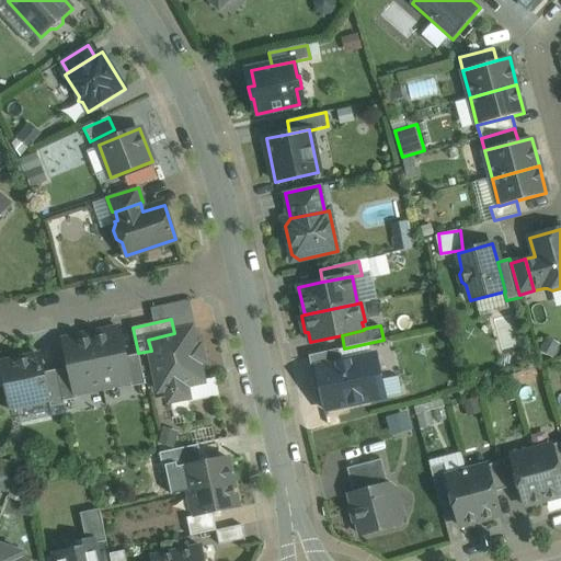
[(125,357),(119,328),(106,330),(103,335),(92,338),(103,388),(113,387),(115,381),(129,379),(130,378),(125,357)]
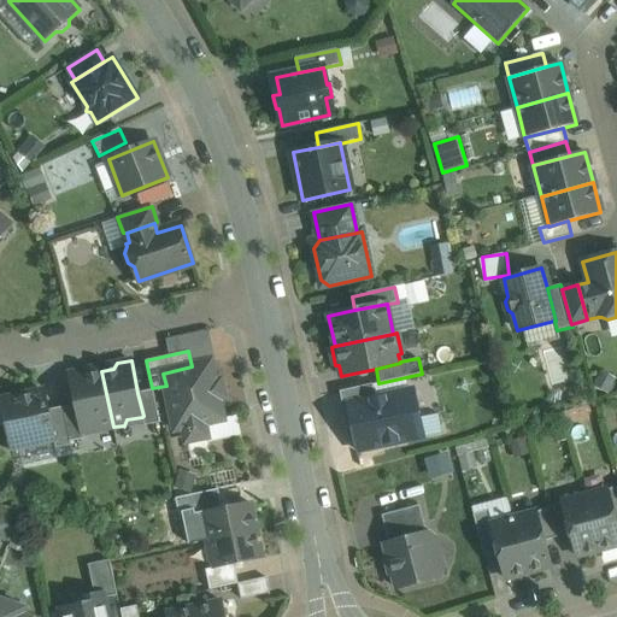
[(192,366),(163,374),(166,386),(176,429),(183,428),(186,442),(207,438),(205,423),(223,419),(211,363),(192,366)]
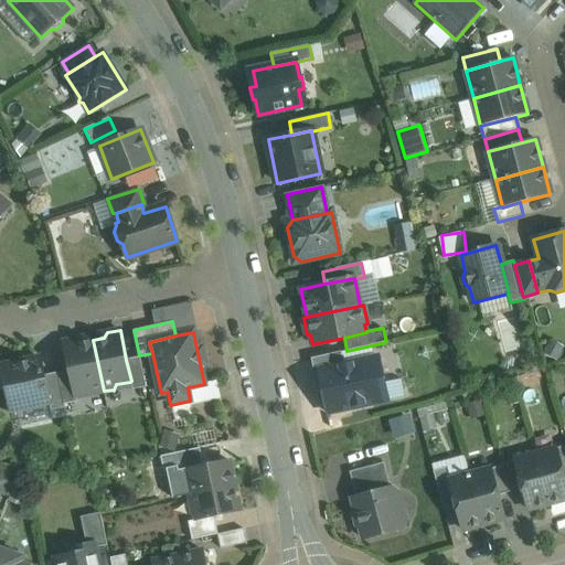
[(93,340),(81,342),(76,339),(64,342),(71,372),(75,393),(89,390),(94,393),(104,391),(93,340)]
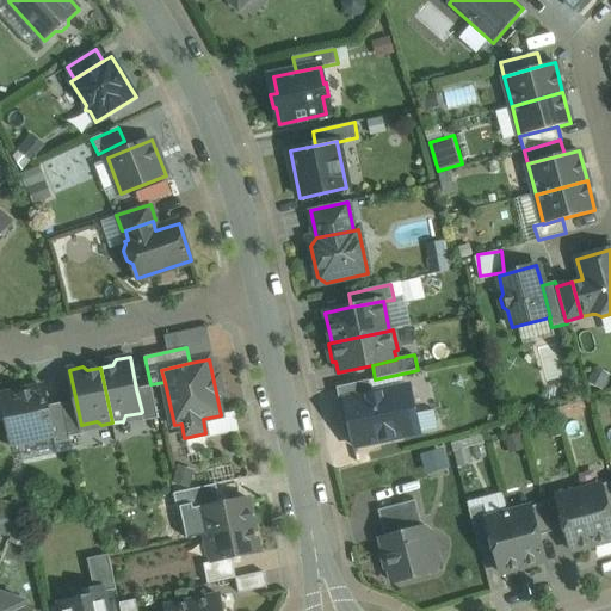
[(369,381),(337,388),(343,415),(347,415),(344,401),(372,395),(369,381)]
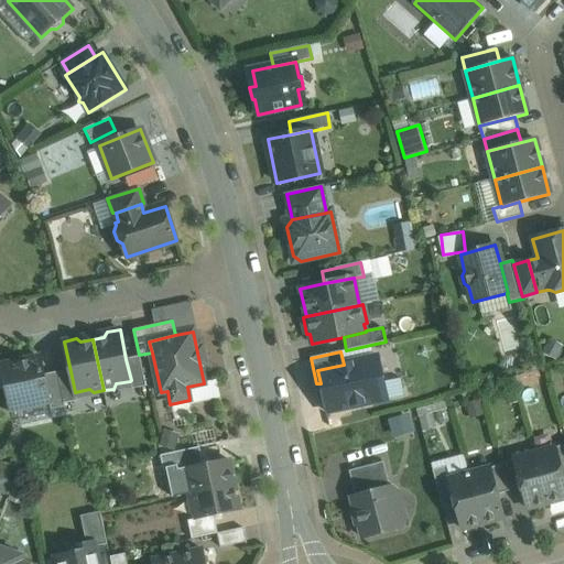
[(139,356),(126,359),(131,380),(130,381),(132,389),(145,387),(139,356)]
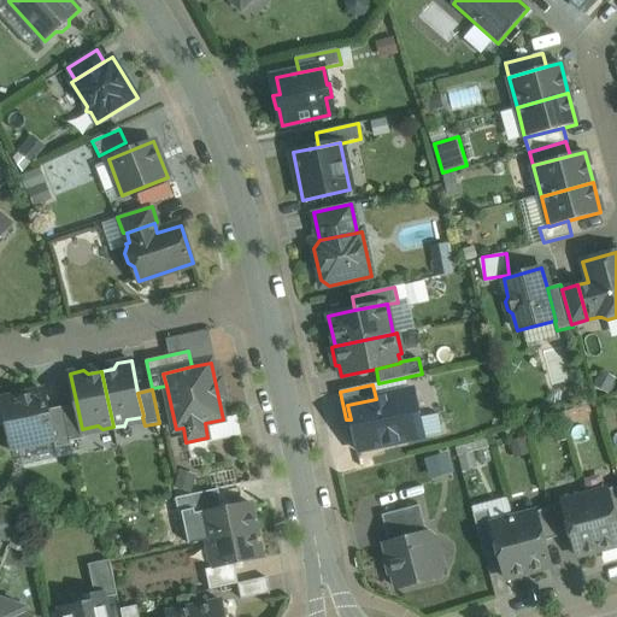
[(376,399),(347,405),(351,419),(358,451),(405,441),(401,424),(419,421),(413,391),(376,399)]
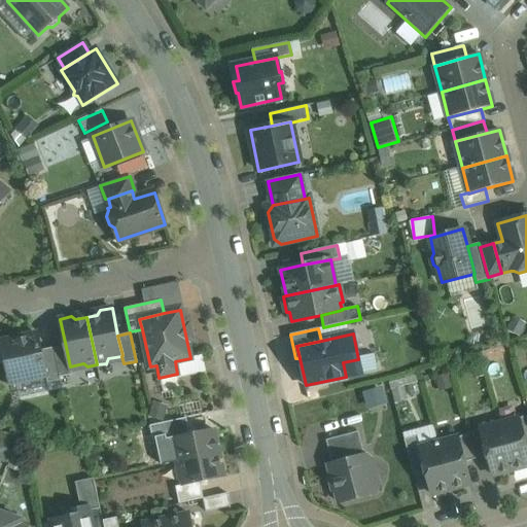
[(37,335),(1,342),(10,383),(46,375),(41,350),(37,335)]
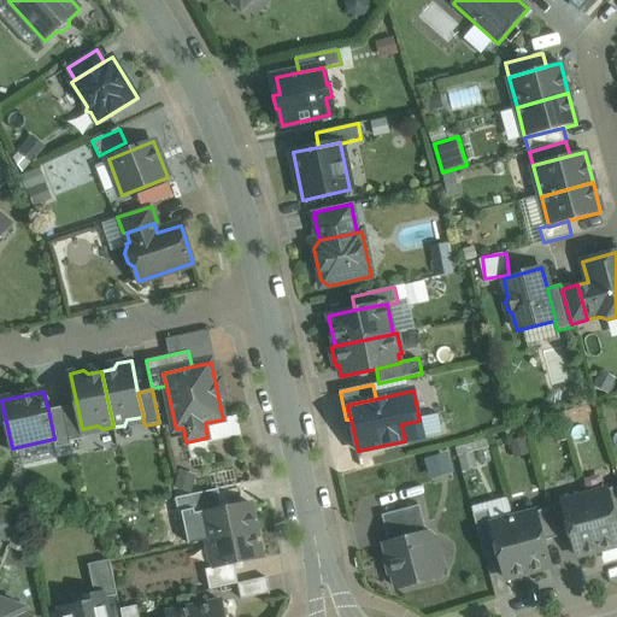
[(77,406),(63,409),(70,441),(84,439),(82,429),(77,406)]
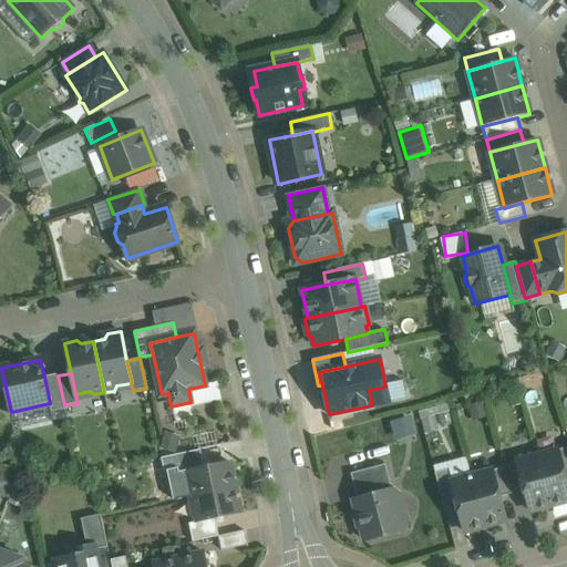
[(57,374),(44,377),(50,403),(51,412),(64,409),(64,405),(58,375),(57,374)]
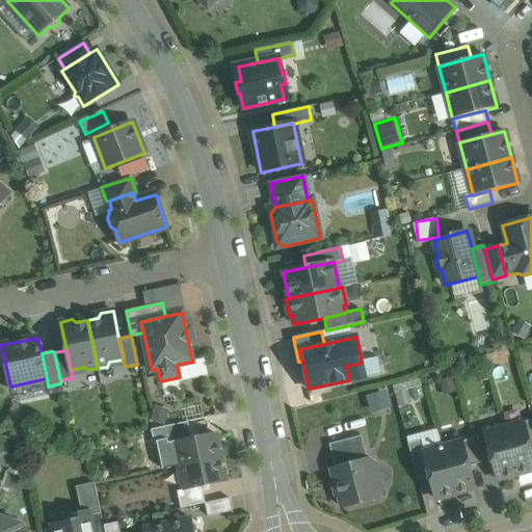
[(531,419),(523,422),(530,447),(531,446),(531,419)]
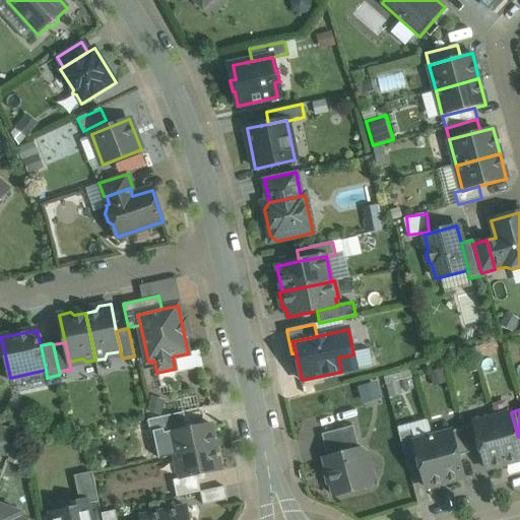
[(184,412),(159,417),(164,435),(172,433),(172,432),(187,429),(184,412)]
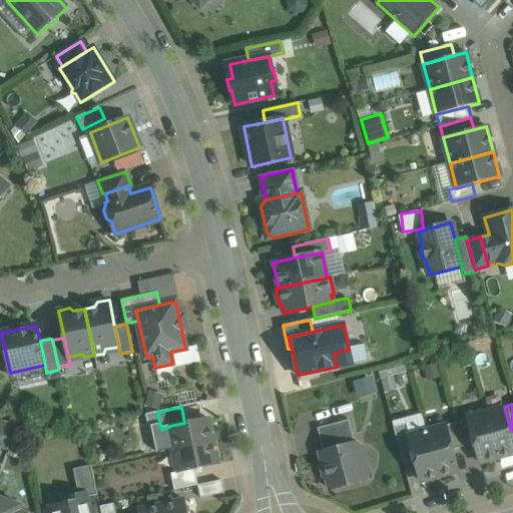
[(504,407),(486,412),(498,458),(512,453),(512,439),(511,431),(504,407)]
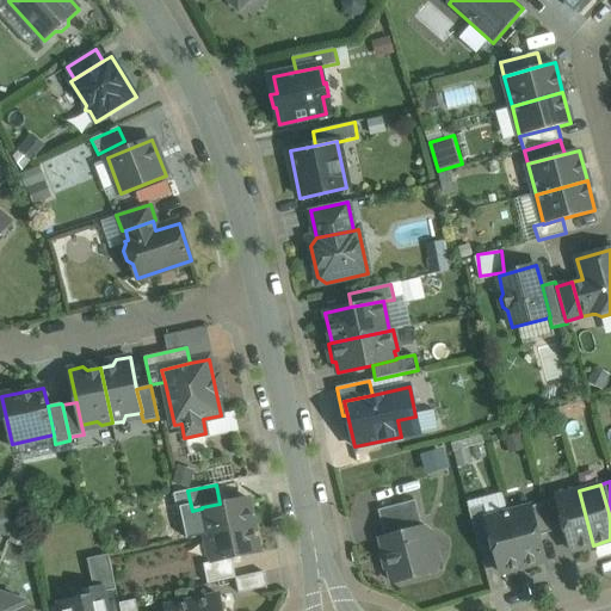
[(579,491),(556,497),(565,525),(572,551),(593,545),(579,491)]
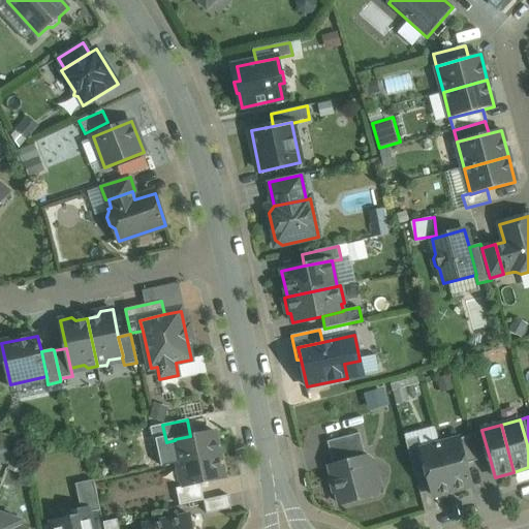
[(481,430),(470,433),(470,436),(476,458),(489,455),(481,430)]
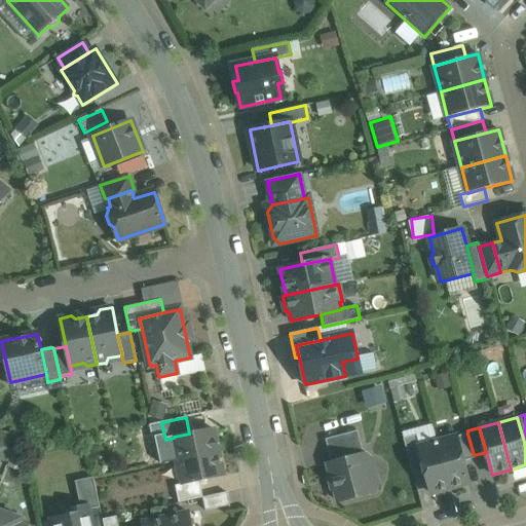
[(189,434),(174,437),(174,438),(179,460),(218,452),(213,428),(189,434)]
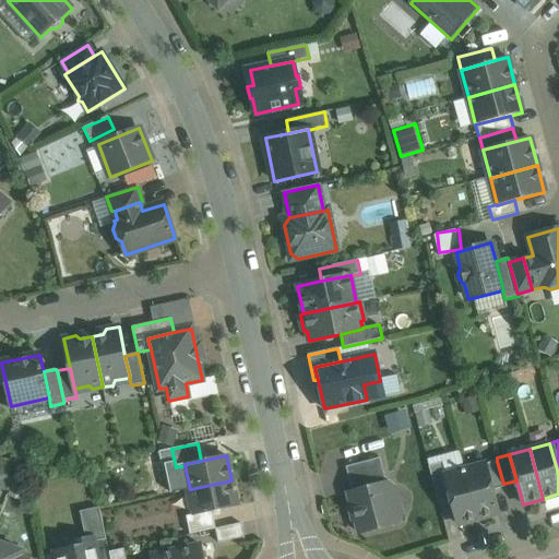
[(380,458),(346,467),(353,492),(387,484),(380,458)]
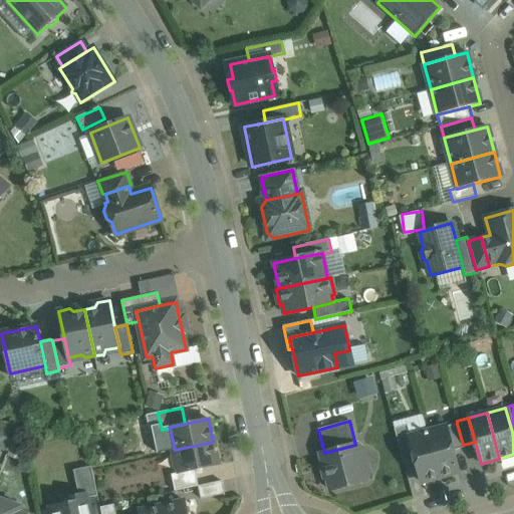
[(457,424),(446,427),(453,451),(464,448),(463,445),(457,424)]
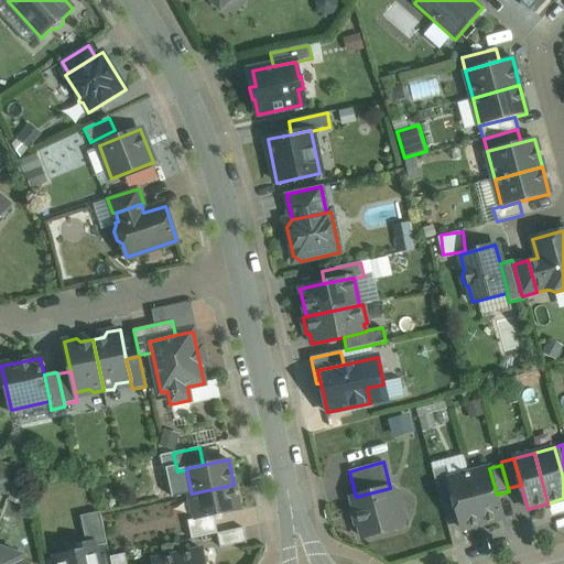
[(449,479),(446,466),(433,470),(443,509),(456,506),(448,479),(449,479)]
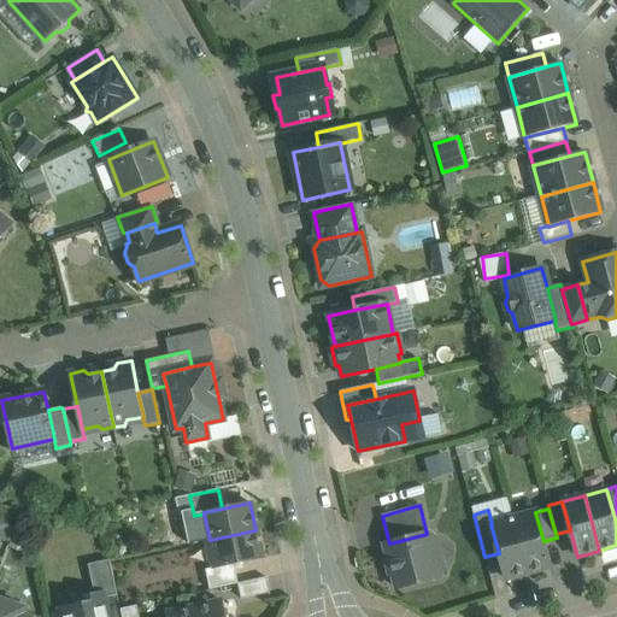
[(535,512),(513,518),(528,574),(550,566),(544,541),(535,512)]
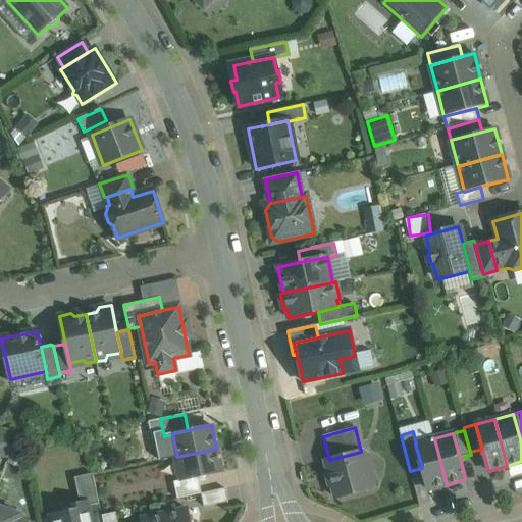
[(416,444),(415,444),(422,468),(428,490),(447,485),(434,438),(416,444)]
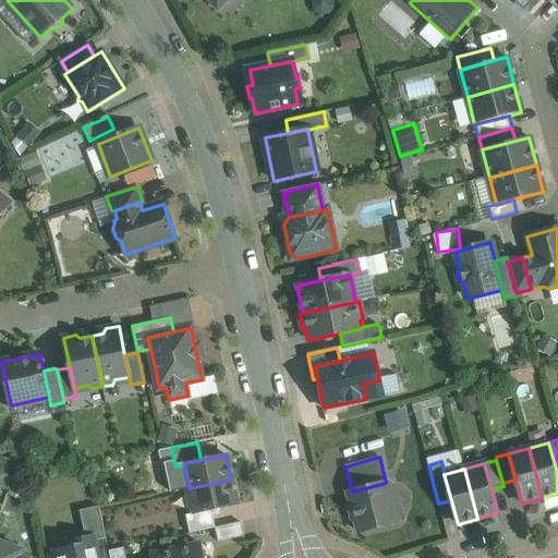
[(231,480),(190,488),(195,513),(195,514),(211,511),(237,506),(231,480)]
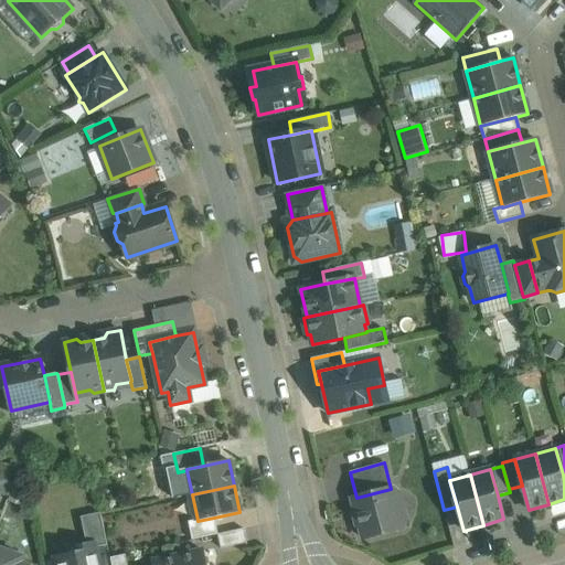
[(356,498),(352,499),(363,539),(402,528),(391,489),(356,498)]
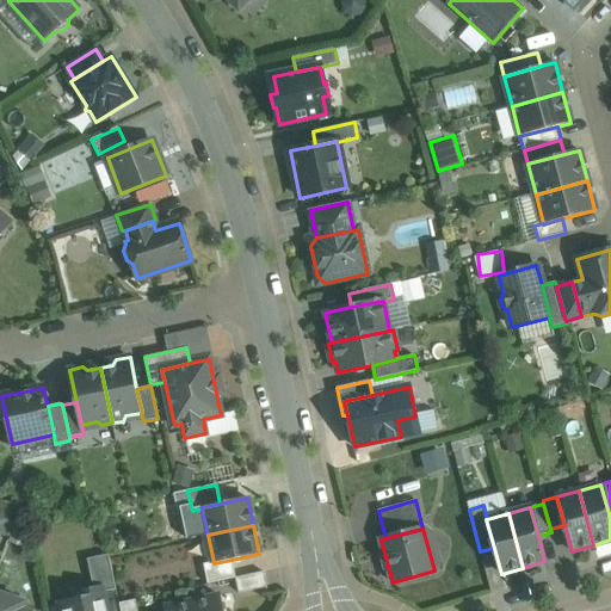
[(116,590),(109,555),(87,560),(94,591),(102,590),(103,593),(116,590)]
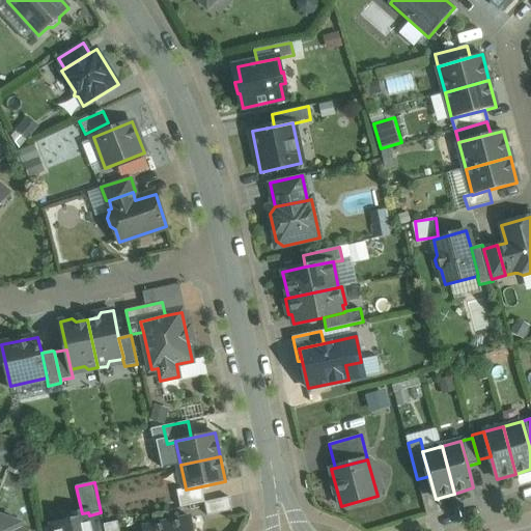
[(201,486),(186,490),(186,488),(177,491),(180,507),(204,502),(201,486)]
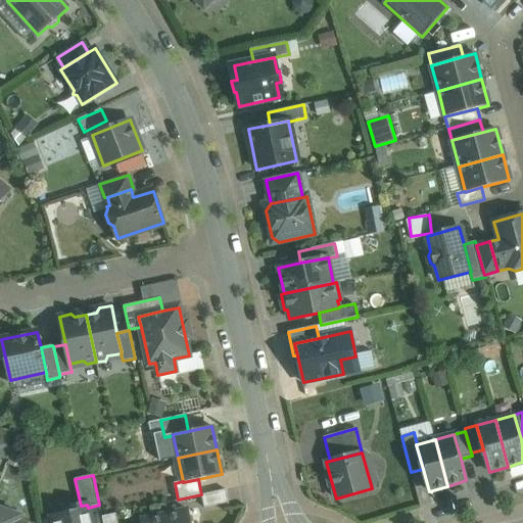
[(226,489),(201,494),(204,508),(229,503),(226,489)]
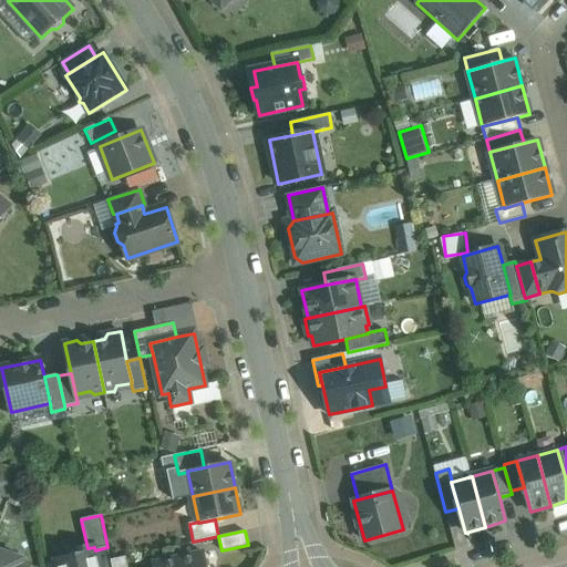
[(80,556),(57,560),(58,566),(99,566),(95,550),(94,547),(88,548),(79,550),(80,556)]
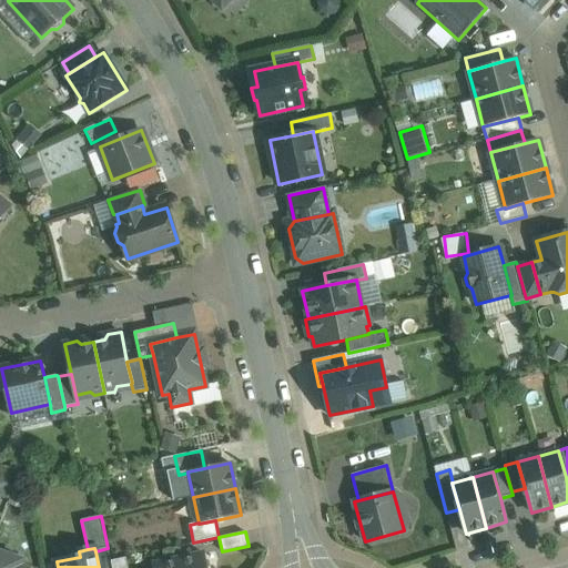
[(4,555),(0,553),(0,567),(21,567),(8,563),(4,555)]
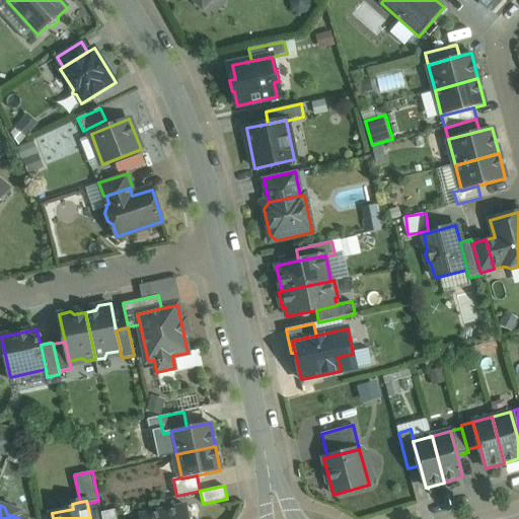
[(190,518),(188,507),(163,512),(164,518),(190,518)]
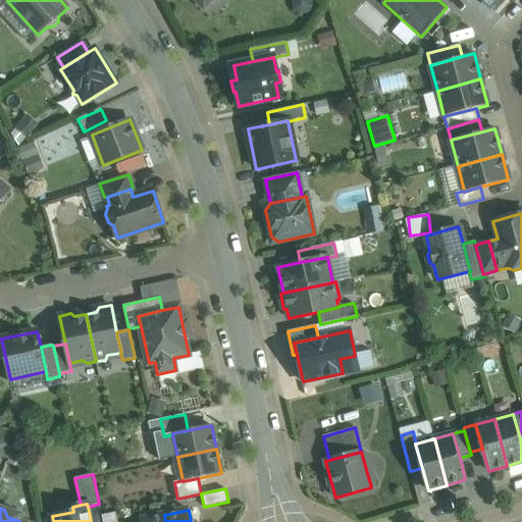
[(117,521),(116,513),(102,516),(103,521),(117,521)]
